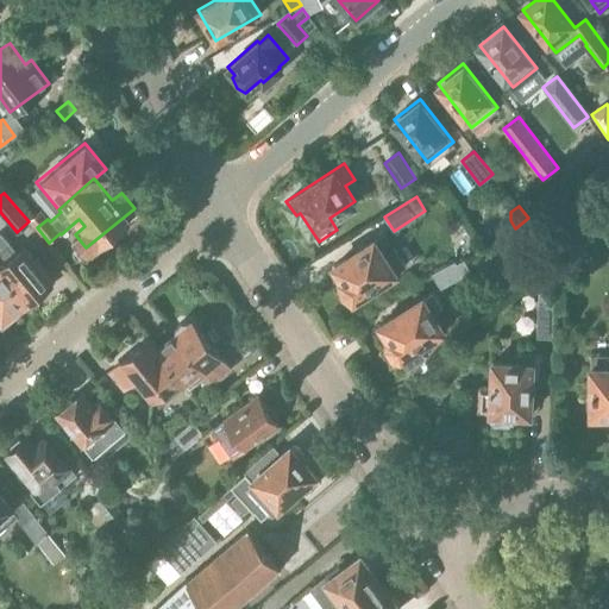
[(41,209),(30,220),(37,227),(48,219),(41,209)]
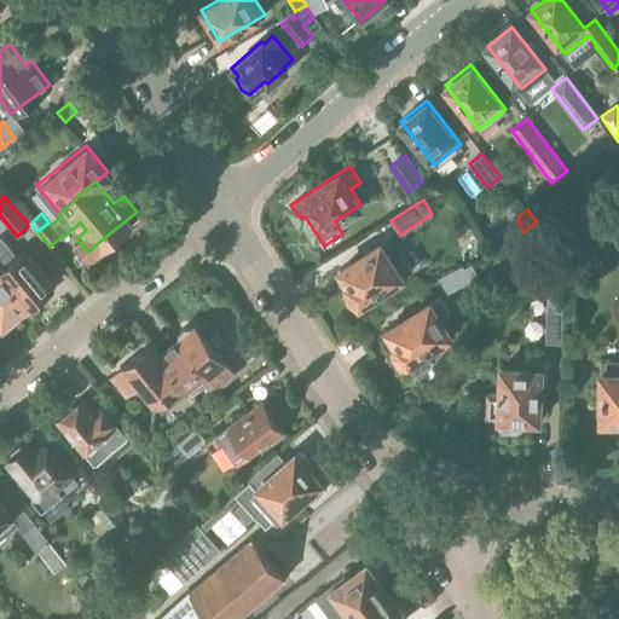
[(0,236),(0,270),(27,302),(52,282),(23,247),(16,253),(1,236),(0,236)]
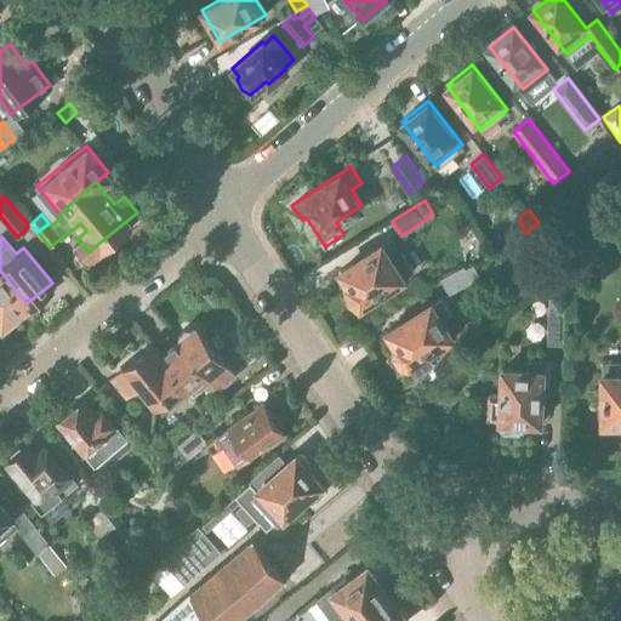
[(393,238),(339,274),(345,284),(343,284),(348,300),(360,309),(408,279),(405,274),(414,268),(393,238)]
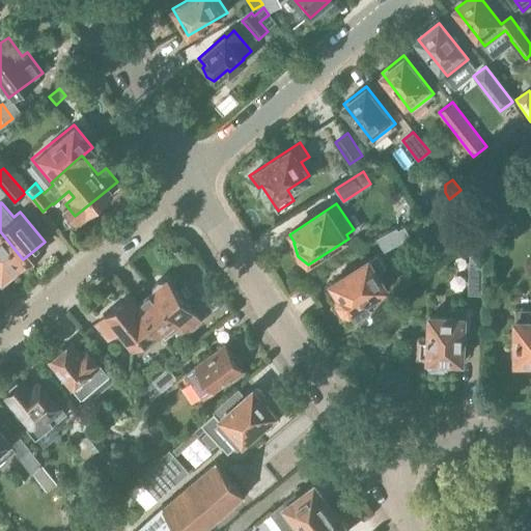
[(376,238),(384,251),(403,240),(402,238),(409,234),(404,226),(398,229),(396,227),(376,238)]
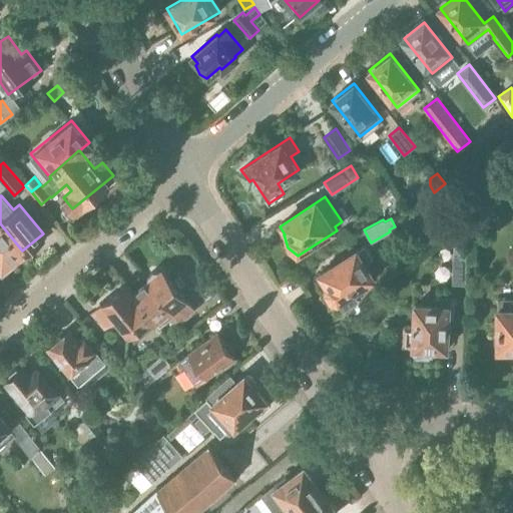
[(22,250),(0,223),(0,266),(1,268),(22,250)]
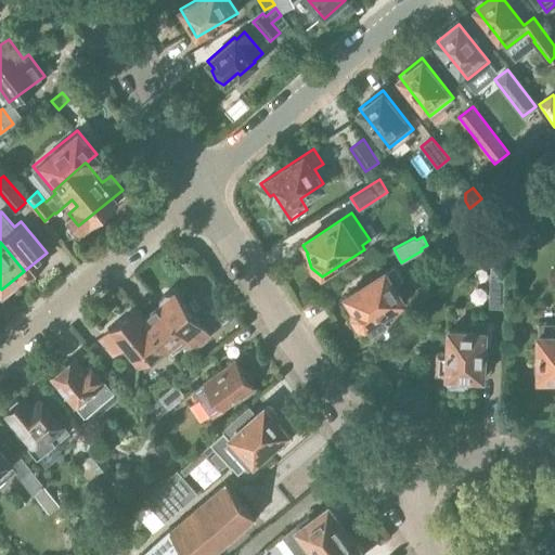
[(386,310),(404,298),(394,282),(403,275),(395,262),(343,295),(351,309),(350,314),(358,326),(366,327),(368,326),(372,332),(391,319),(386,310)]
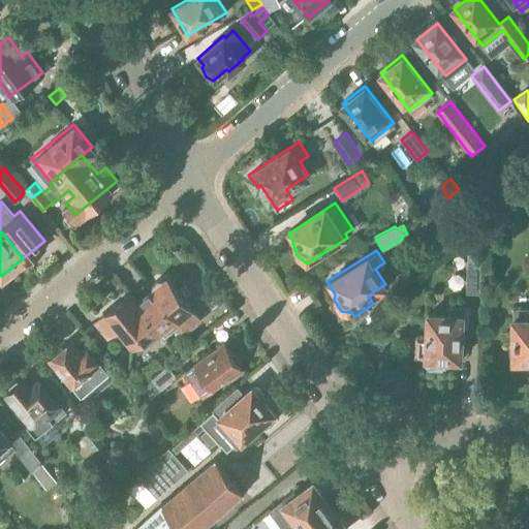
[(481,266),(468,266),(467,266),(467,292),(481,292),(481,266)]
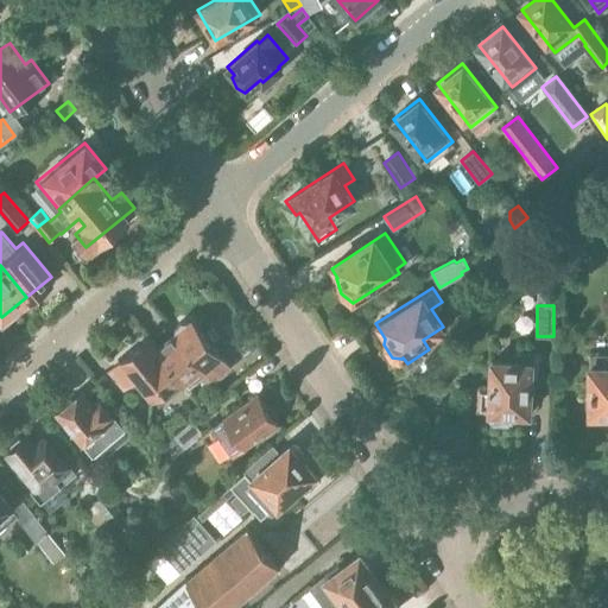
[(181,371),(178,372),(184,378),(201,363),(213,379),(229,365),(190,320),(189,322),(187,320),(179,320),(175,322),(176,331),(158,347),(181,371)]
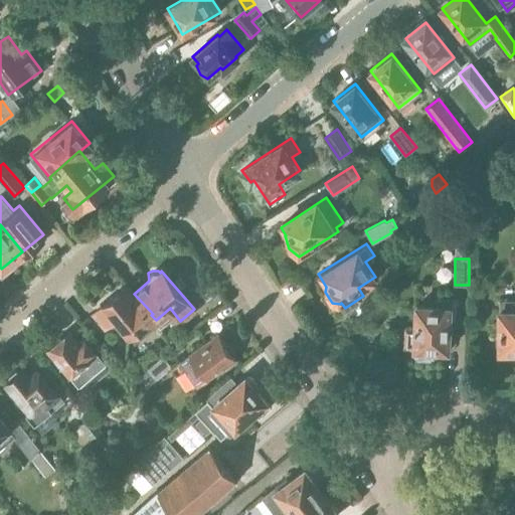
[(153,314),(134,294),(126,285),(114,295),(110,294),(106,298),(106,302),(94,312),(105,325),(115,317),(129,335),(151,315),(153,314)]
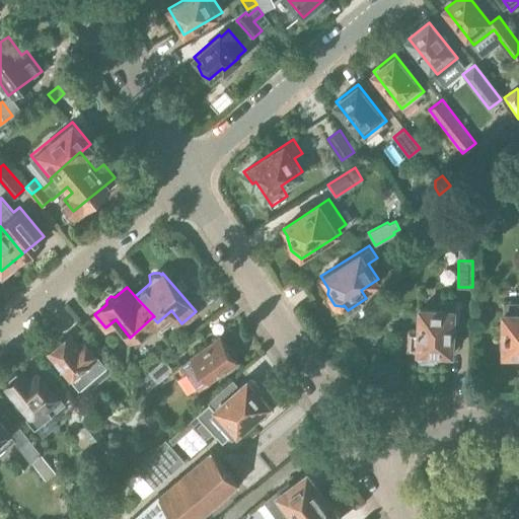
[(418,306),(416,328),(409,328),(406,348),(414,349),(421,358),(434,358),(443,351),(452,351),(455,307),(452,307),(453,298),(439,297),(439,307),(418,306)]
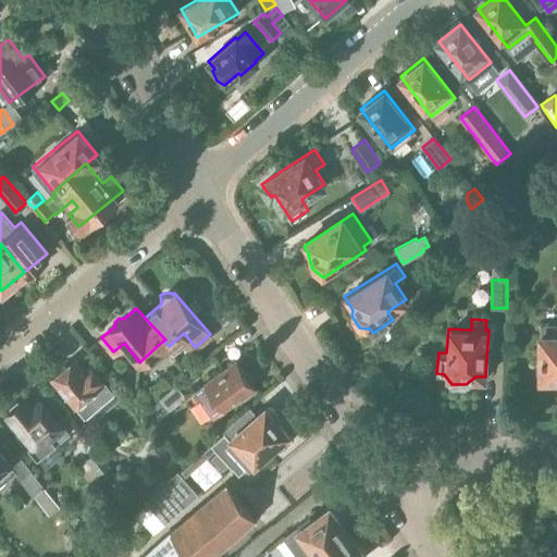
[(540,378),(556,378),(556,321),(541,321),(540,378)]
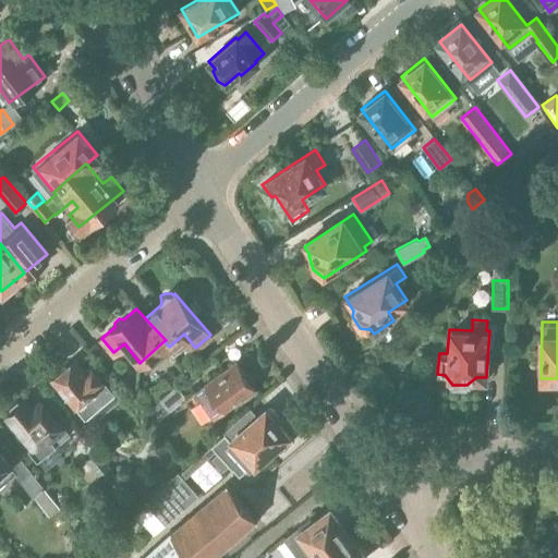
[(52,376),(82,411),(86,416),(114,392),(94,367),(89,372),(76,356),(52,376)]
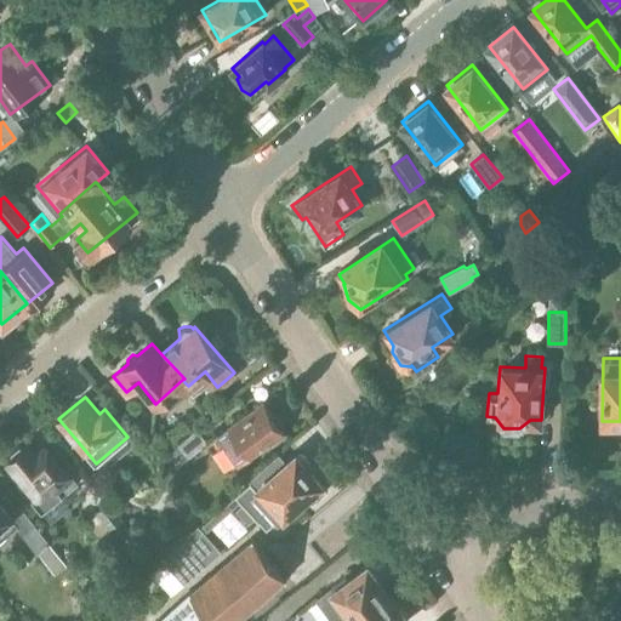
[(290,429),(267,397),(261,400),(263,403),(249,412),(248,411),(220,431),(239,459),(272,436),(275,439),(290,429)]
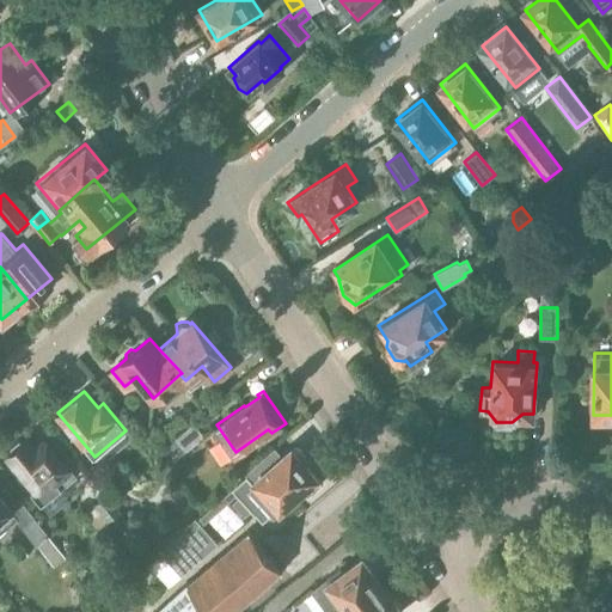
[(203,403),(207,408),(219,397),(215,392),(203,403)]
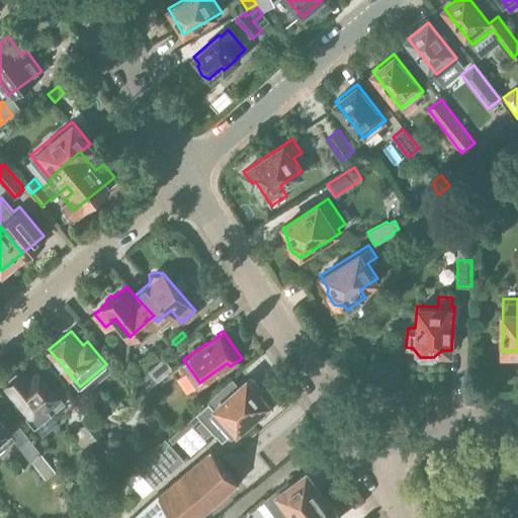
[(136,381),(145,393),(172,369),(163,358),(136,381)]
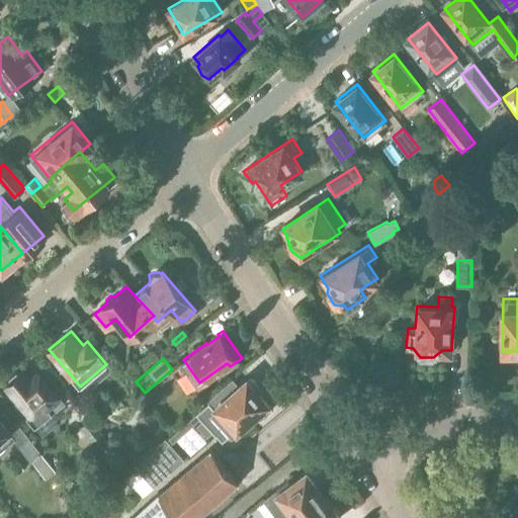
[(27,417),(34,426),(65,402),(38,369),(30,375),(25,369),(22,371),(16,370),(9,376),(11,380),(7,383),(31,413),(27,417)]
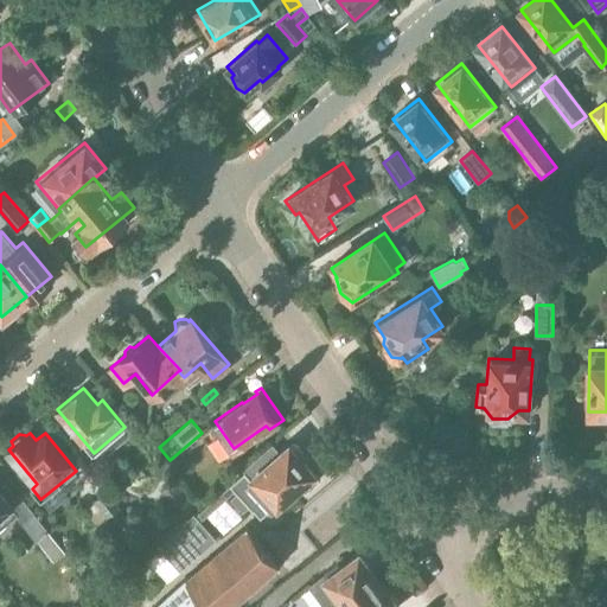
[(237,492),(231,497),(243,511),(249,505),(254,511),(255,510),(261,517),(278,504),(300,485),(305,491),(320,478),(301,457),(304,454),(301,445),(291,442),(250,477),(246,471),(230,484),(231,484),(196,515),(193,512),(158,544),(180,570),(216,538),(200,521),(235,490),(237,492)]
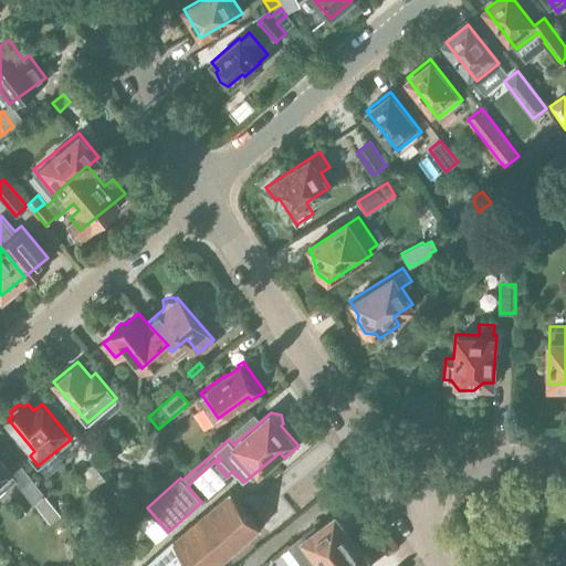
[(150,458),(169,481),(181,471),(161,448),(150,458)]
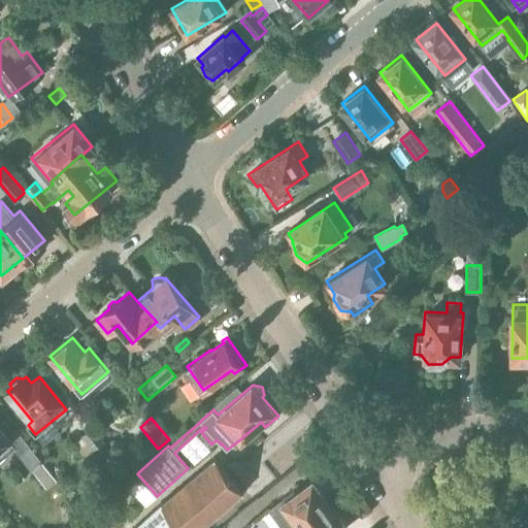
[(15,429),(7,436),(0,427),(0,460),(14,449),(31,470),(32,469),(36,474),(30,479),(39,491),(45,486),(46,488),(57,481),(15,429)]
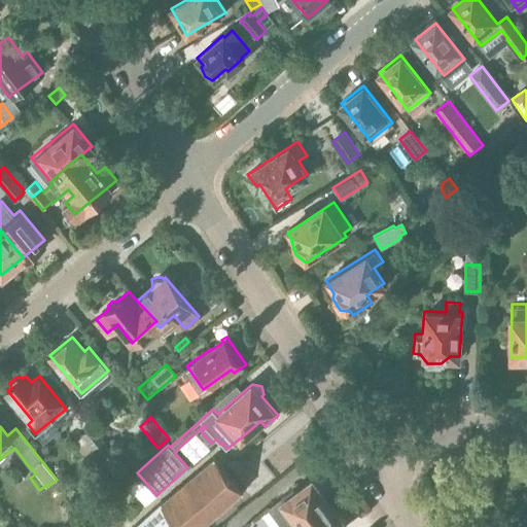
[(94,427),(83,435),(103,461),(113,453),(94,427)]
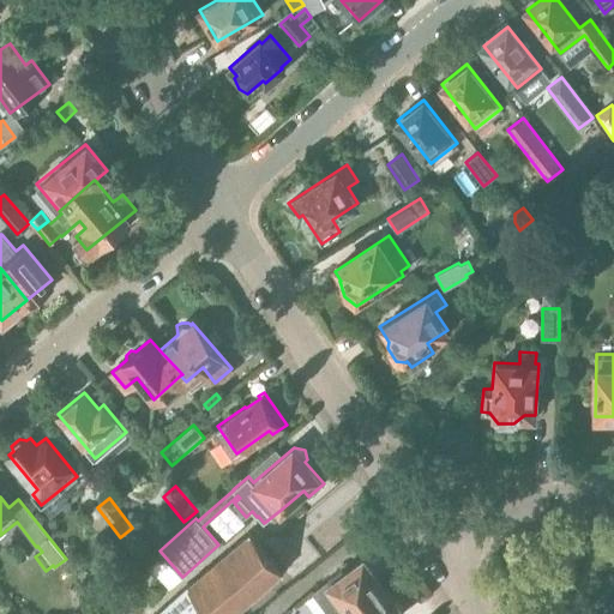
[(252,533),(155,613),(233,613),(284,571),(252,533)]
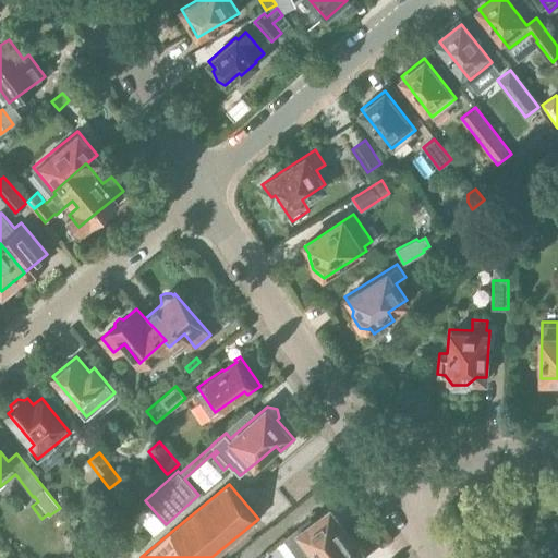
[(299,555),(294,557),(314,557),(348,533),(340,522),(340,518),(336,511),(331,511),(329,508),(315,520),(313,517),(286,537),(299,555)]
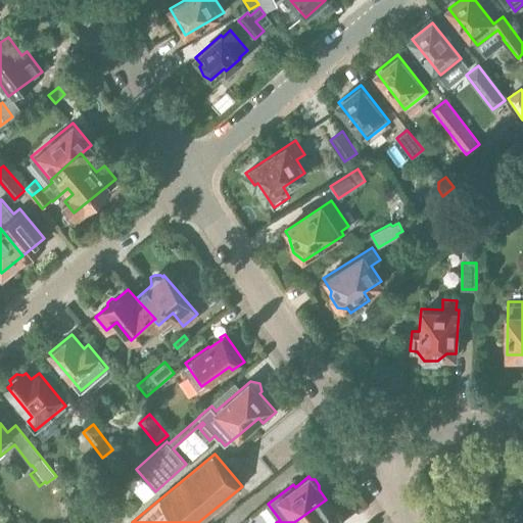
[(294,522),(341,522),(343,522),(342,521),(342,517),(338,511),(334,510),(326,500),(294,522)]
